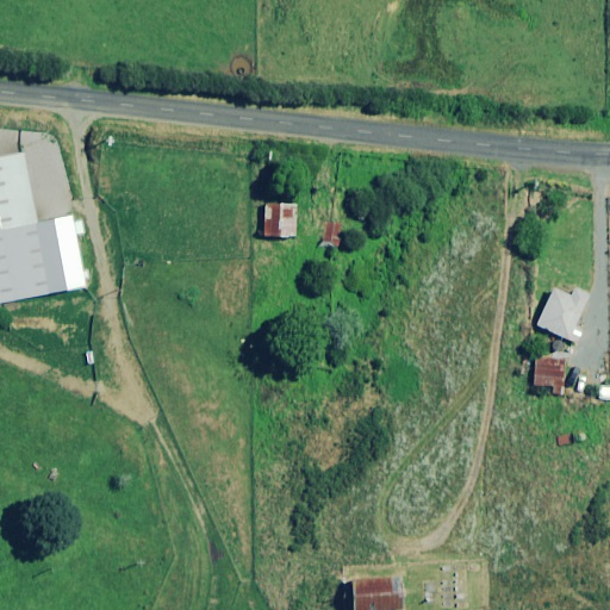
[(25,153),(0,157),(0,304),(83,290),(83,285),(89,284),(88,275),(81,277),(74,235),(82,234),(79,221),(70,222),(70,217),(38,223),(25,153)]
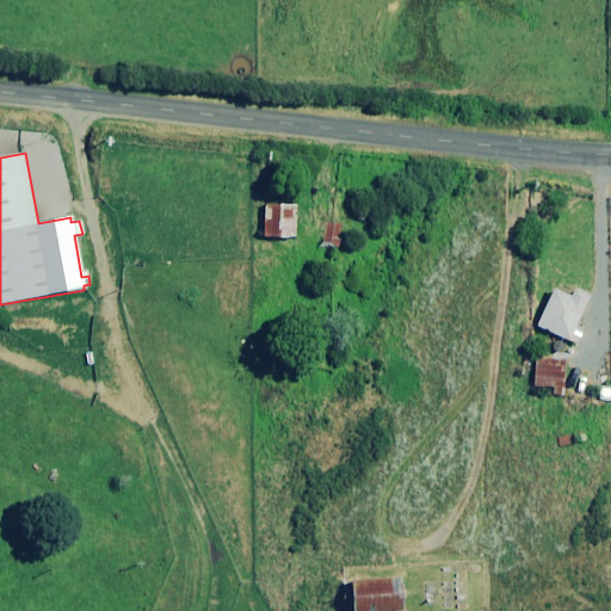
[(296,204),(264,204),(264,238),(295,238),(296,204)]
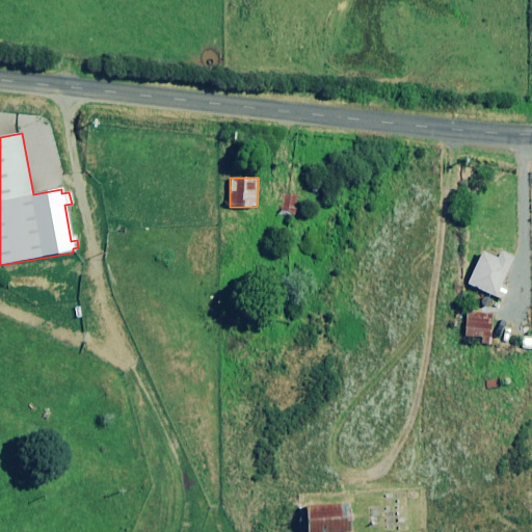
[(292,195),(277,193),(275,215),(290,217),(292,195)]
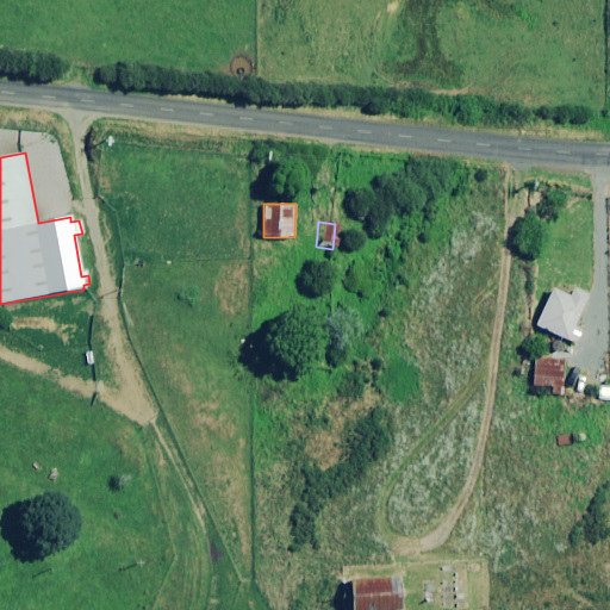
[(570,296),(553,287),(534,327),(577,348),(585,330),(576,327),(590,297),(573,288),(570,296)]
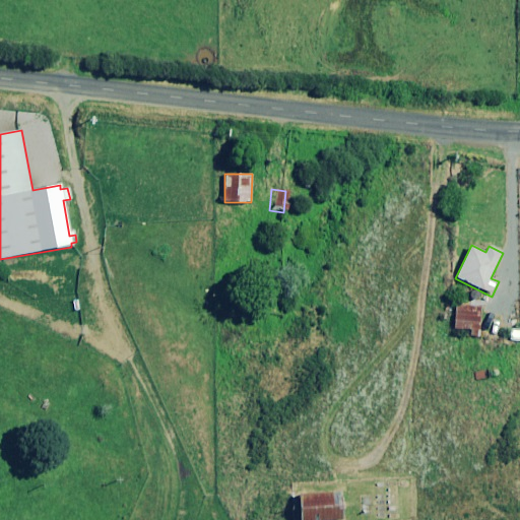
[(480,307),(456,305),(453,335),(477,337),(480,307)]
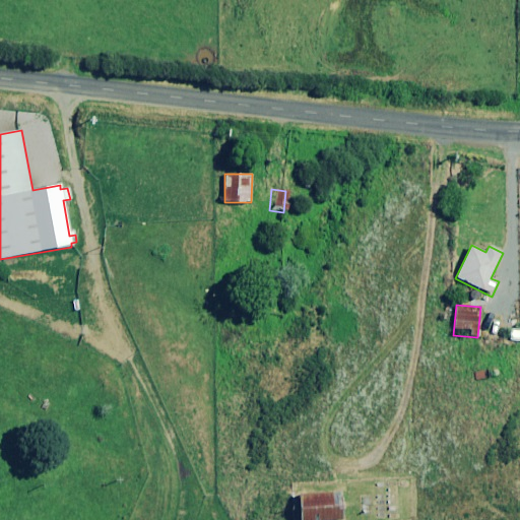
[(299,493),(299,519),(342,519),(342,492),(299,493)]
